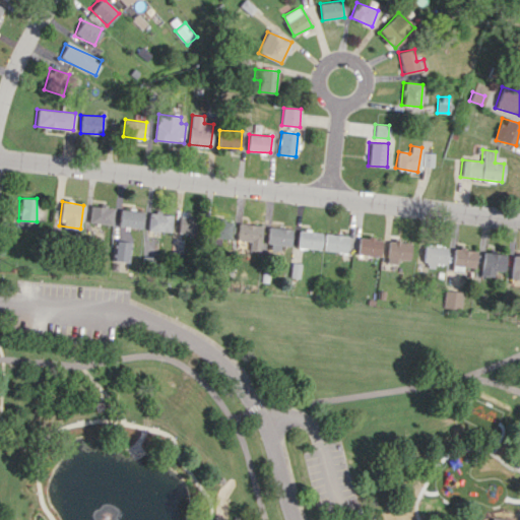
[(88,222),(112,224),(114,208),(90,206),(88,222)]
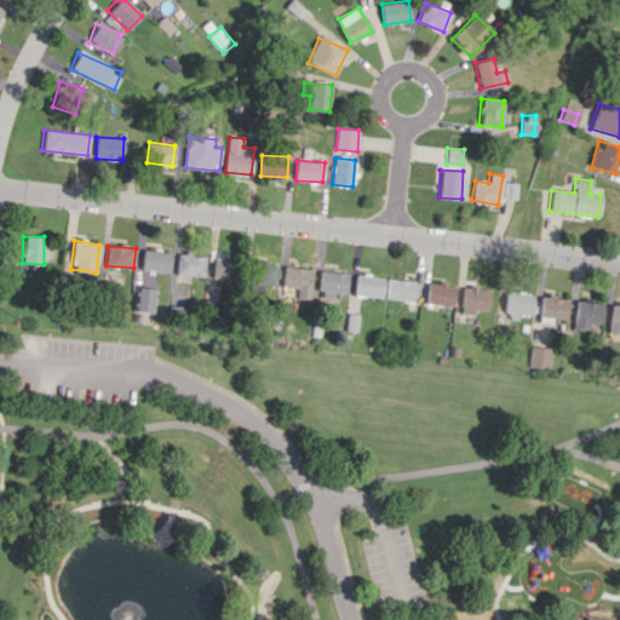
[(170,251),(143,250),(142,270),(168,271),(170,251)]
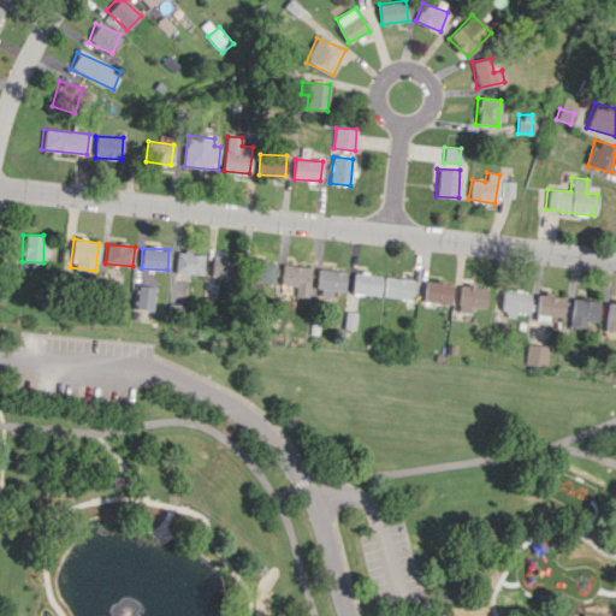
[(177,252),(176,273),(203,273),(203,253),(177,252)]
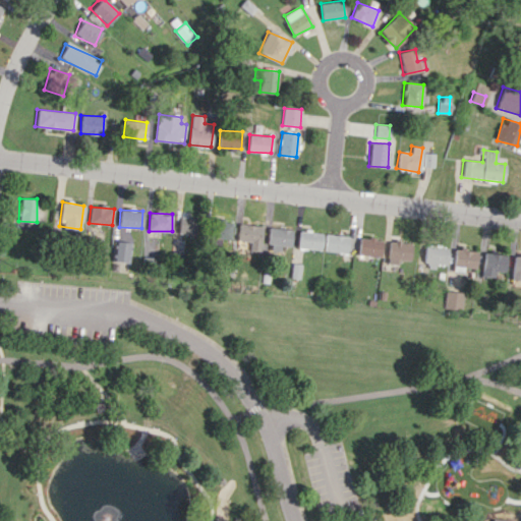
[(197,233),(196,216),(179,217),(180,234),(197,233)]
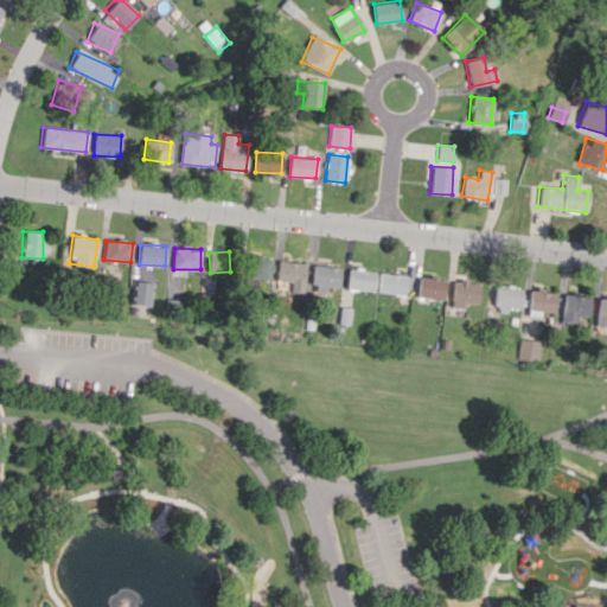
[(272,260),(251,256),(248,276),(268,279),(272,260)]
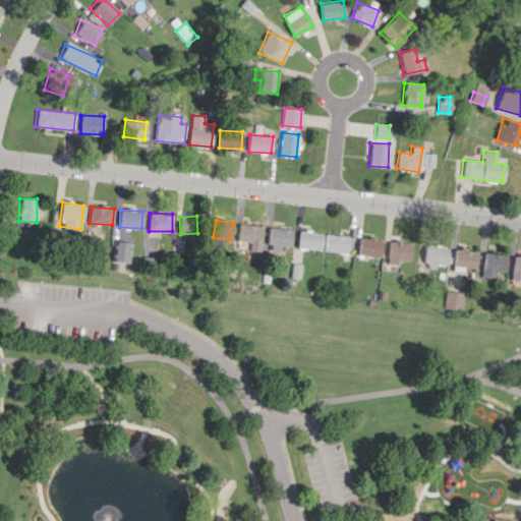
[(262,225),(239,224),(238,240),(249,241),(249,250),(259,250),(262,225)]
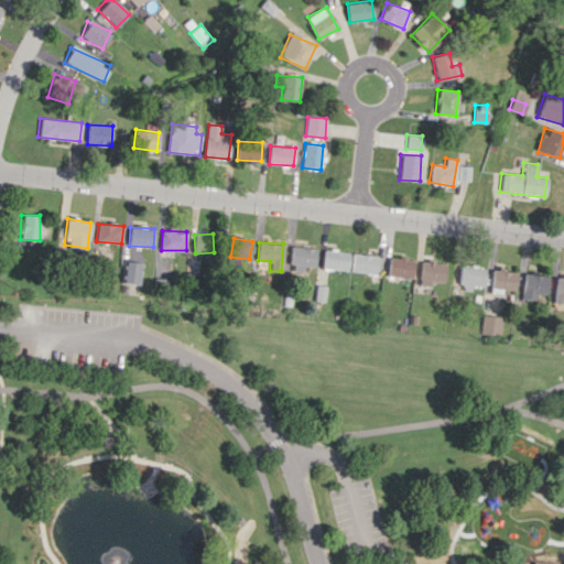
[(314,267),(316,248),(292,246),(290,270),(304,271),(304,266),(314,267)]
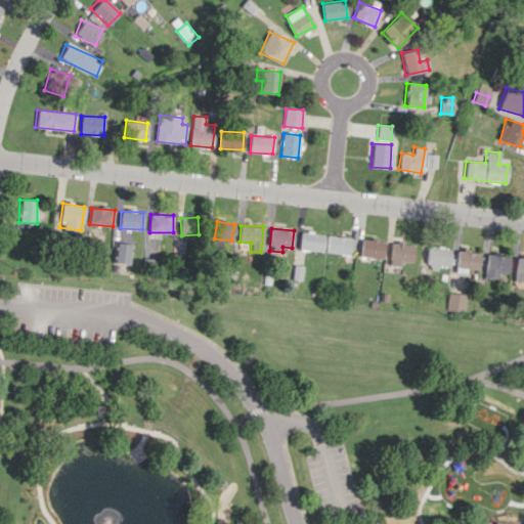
[(321,252),(323,234),(301,231),(299,249),(321,252)]
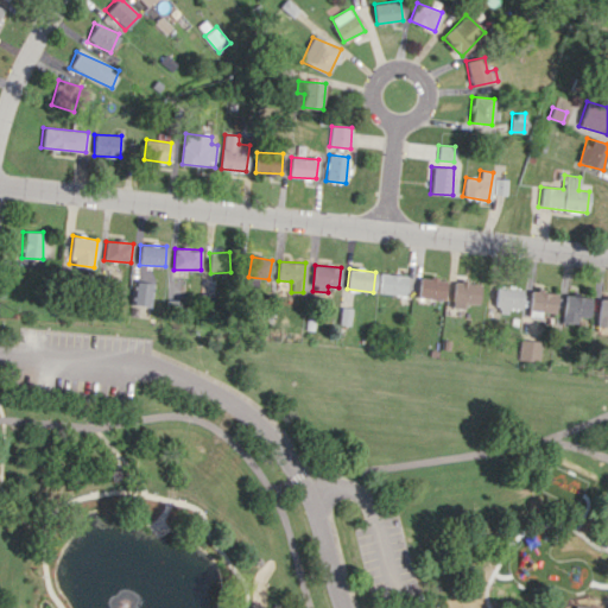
[(378,293),(404,295),(405,274),(379,273),(378,293)]
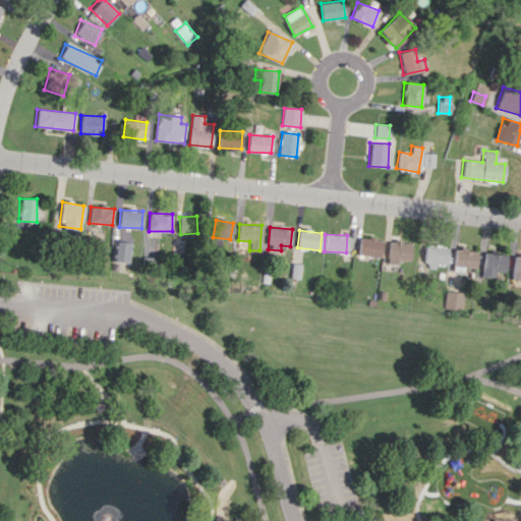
[(381,239),(358,237),(357,254),(380,255),(381,239)]
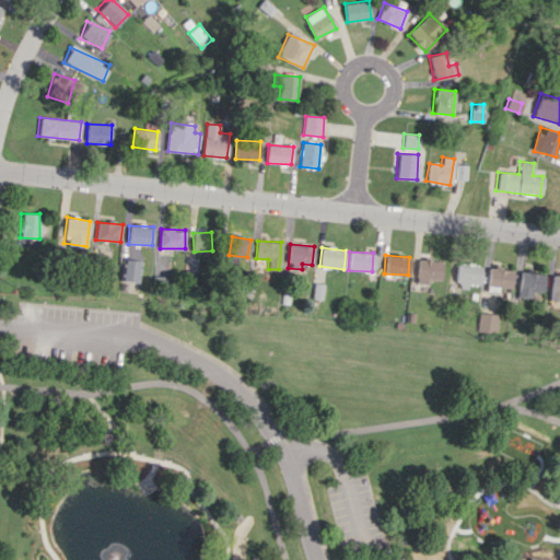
[(441,260),(417,258),(416,281),(440,282),(441,260)]
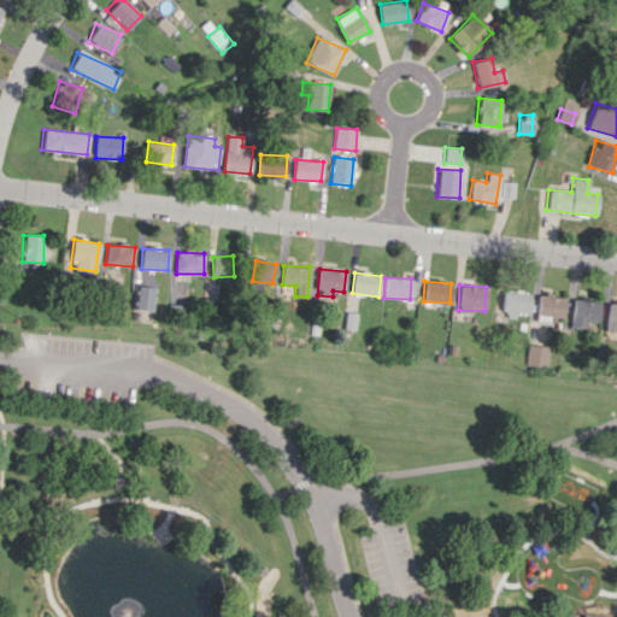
[(156,310),(157,287),(136,286),(135,310),(156,310)]
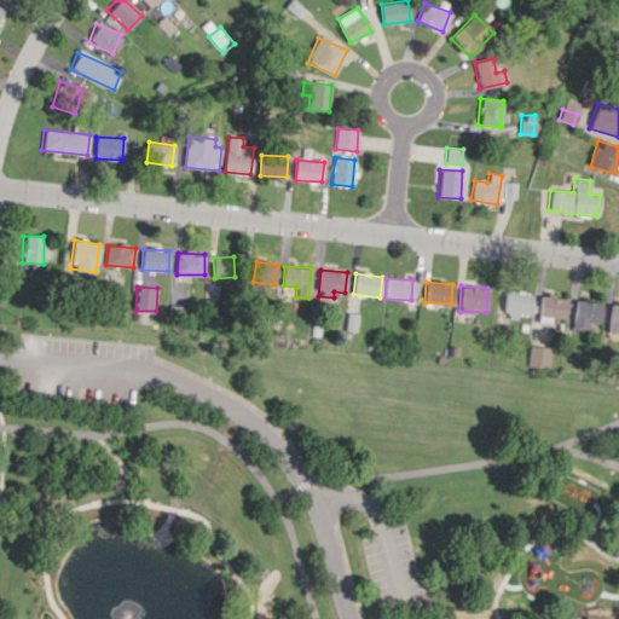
[(530,317),(531,294),(504,293),(503,314),(530,317)]
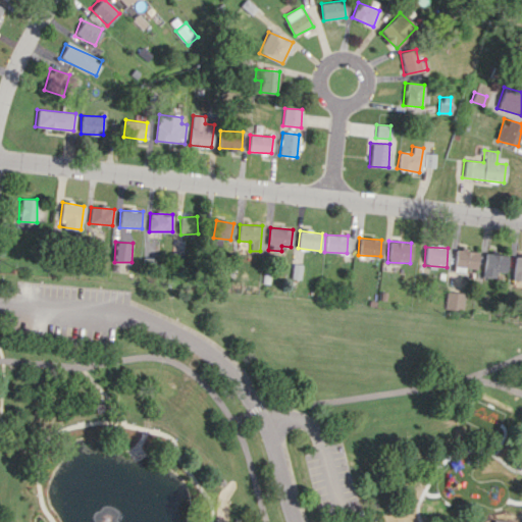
[(454,266),(477,267),(477,251),(455,249),(454,266)]
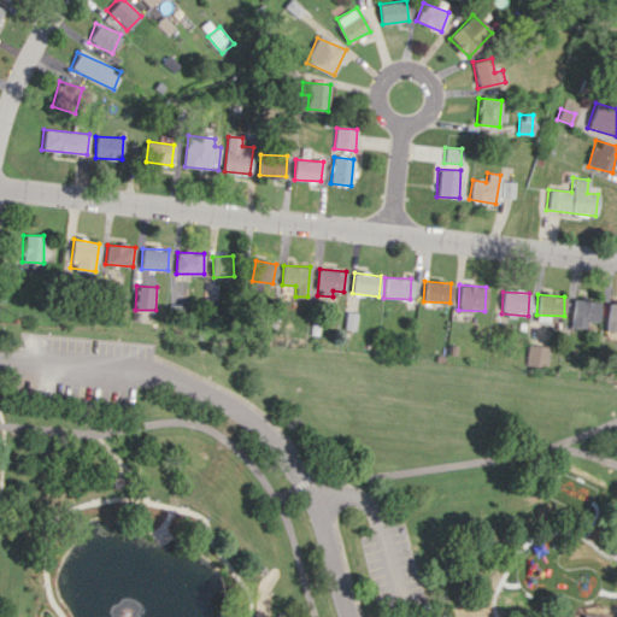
[(598,301),(571,300),(571,327),(597,328),(598,301)]
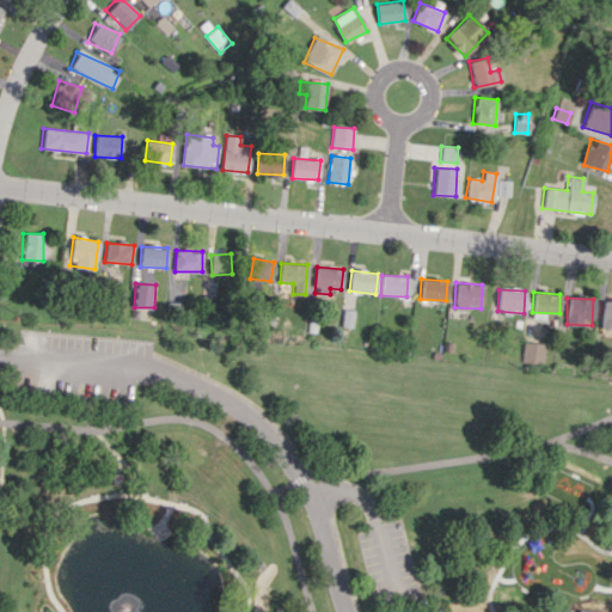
[(611,329),(611,301),(603,301),(600,328),(611,329)]
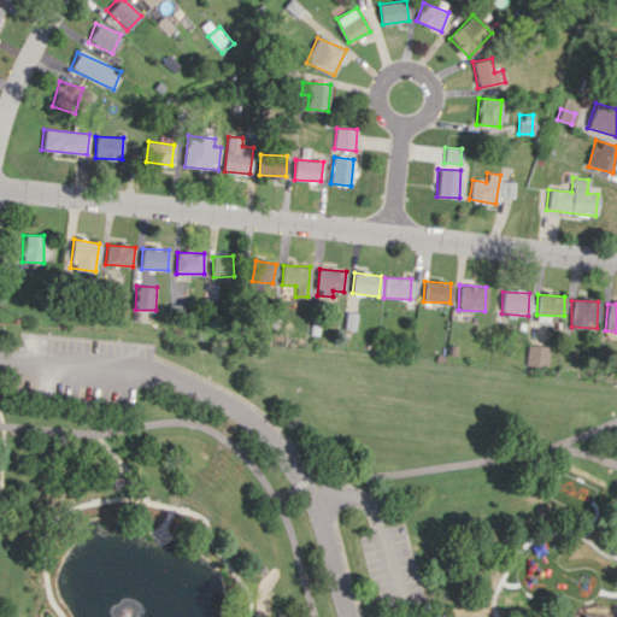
[(524,365),(546,368),(548,346),(527,344),(524,365)]
